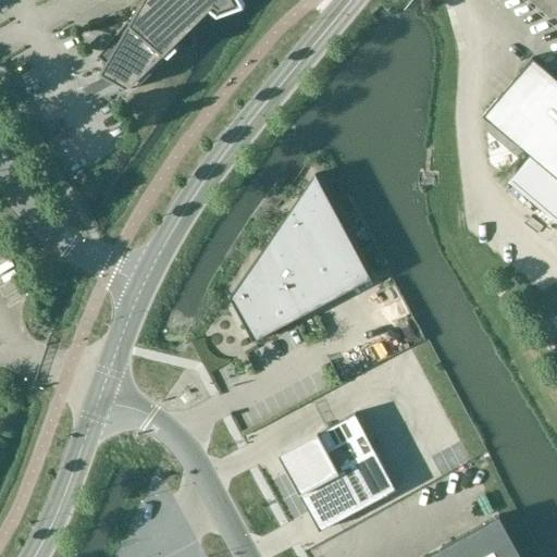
[(143,0),(131,22),(128,20),(98,56),(106,63),(100,74),(127,90),(193,27),(215,3),(220,8),(236,2),(235,0),(143,0)]
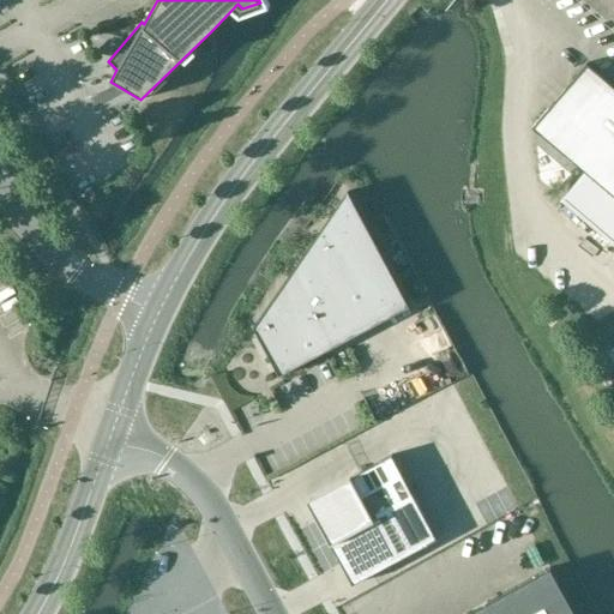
[(613,85),(587,62),(533,127),(543,136),(585,172),(560,202),(607,241),(613,246),(613,85)]
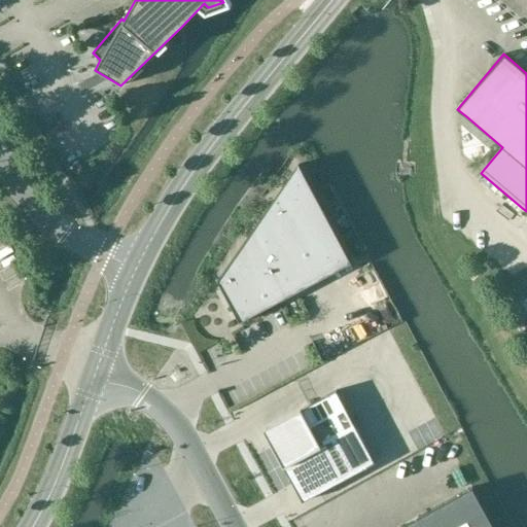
[(300,164),(217,281),(219,285),(222,283),(240,317),(238,318),(240,322),(351,262),(300,164)]
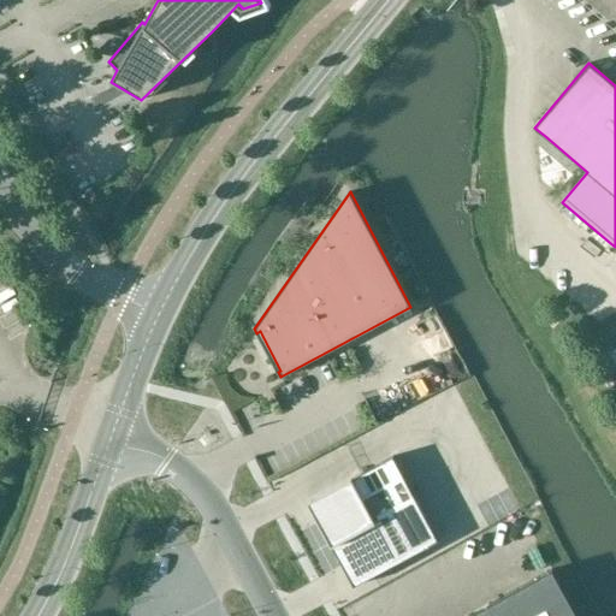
[(394,456),(308,502),(354,587),(439,542),(394,456)]
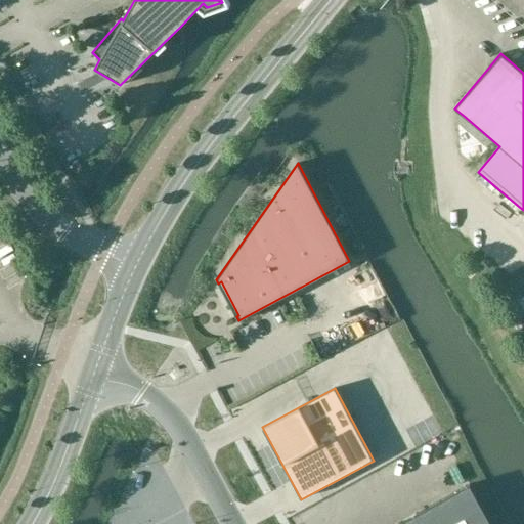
[(490,523),(470,484),(397,523),(490,523)]
